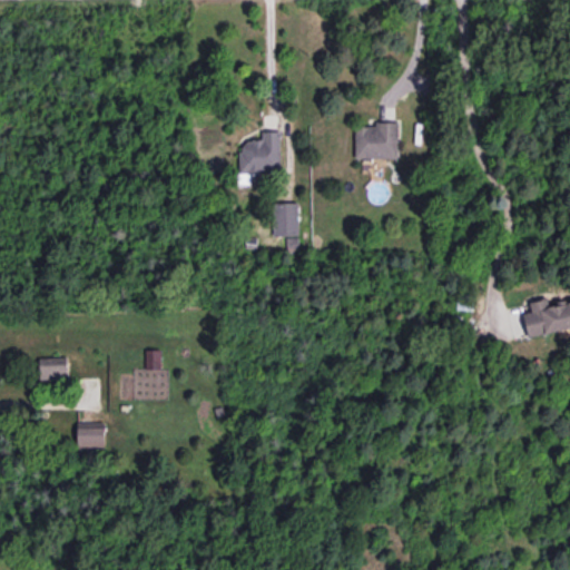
[(397,157),(397,123),(354,124),(355,158),(397,157)]
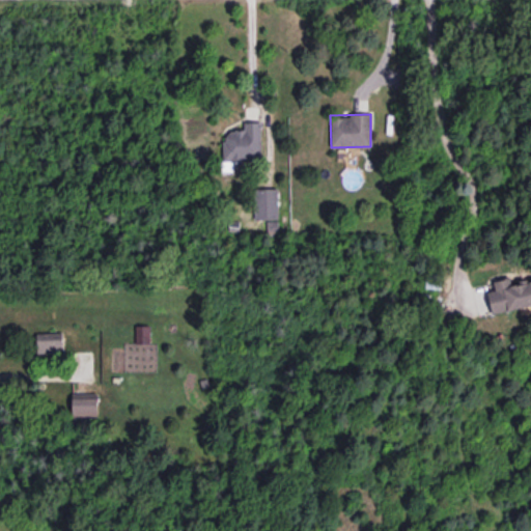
[(261,160),(260,121),(244,122),(244,131),(222,131),(223,161),(261,160)]
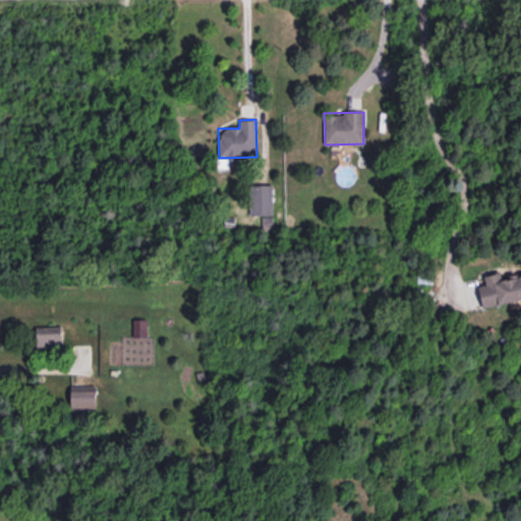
[(273,185),(251,184),(250,215),(262,215),(261,228),(272,228),(273,185)]
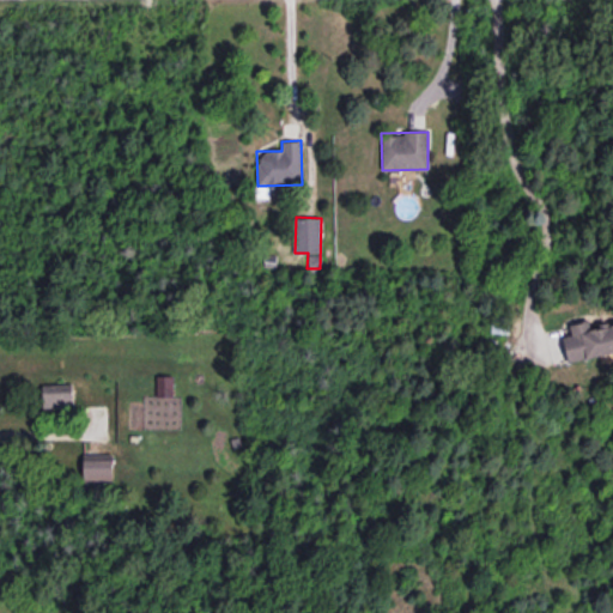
[(612,352),(612,323),(590,329),(588,320),(569,323),(571,334),(563,337),(568,362),(612,352)]
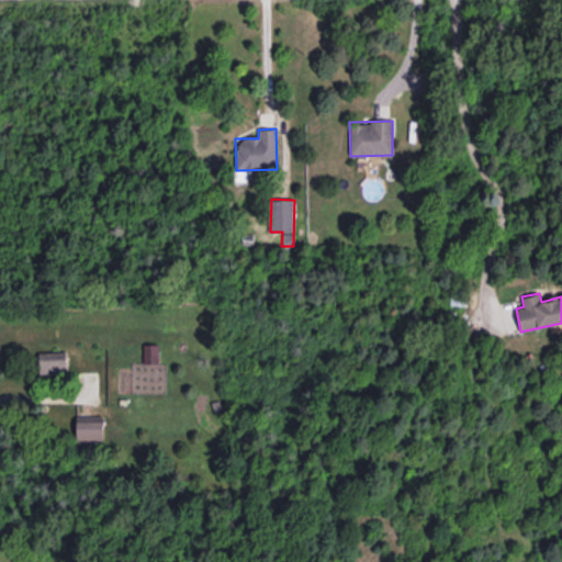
[(157,344),(143,344),(143,363),(157,363),(157,344)]
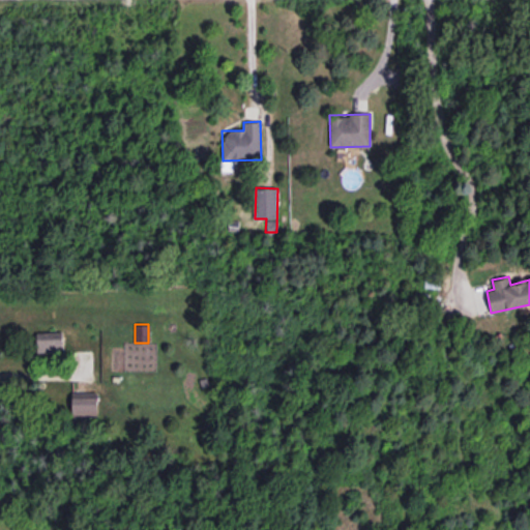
[(62,351),(62,331),(36,332),(36,352),(62,351)]
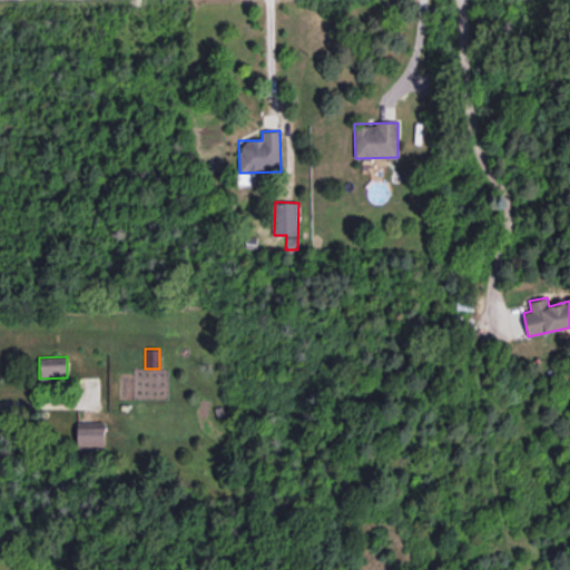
[(77,446),(105,445),(104,422),(77,422),(77,446)]
